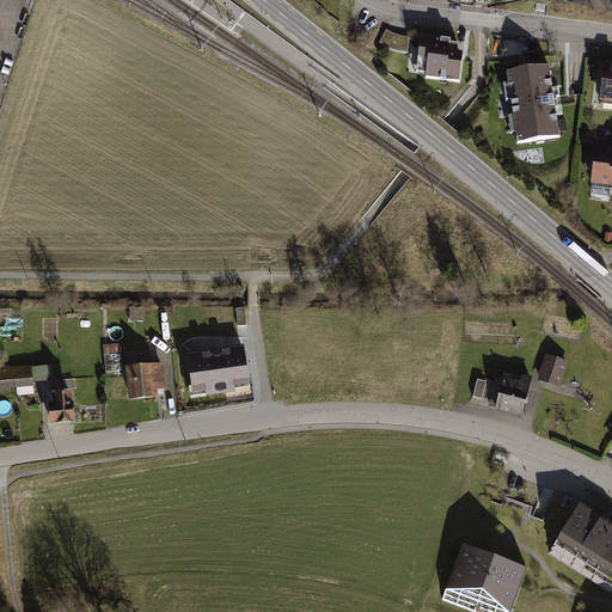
[(390,49),(405,53),(409,37),(393,34),(384,28),(377,44),(390,49)]
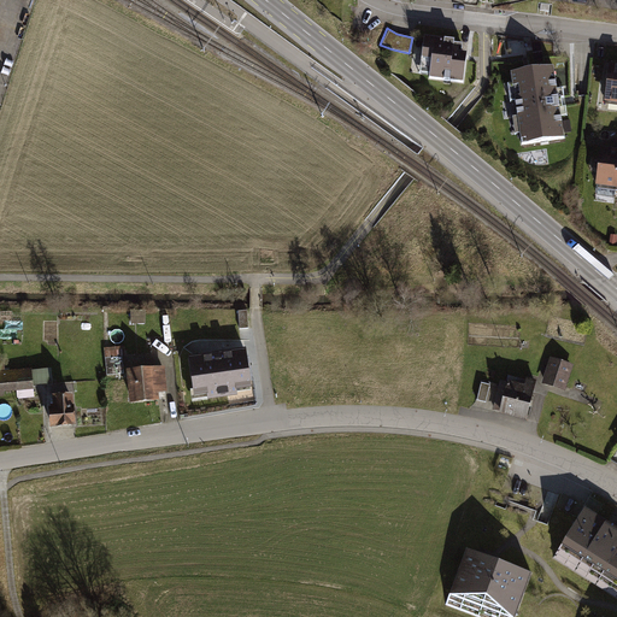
[(466,41),(423,35),(417,76),(460,82),(466,41)]
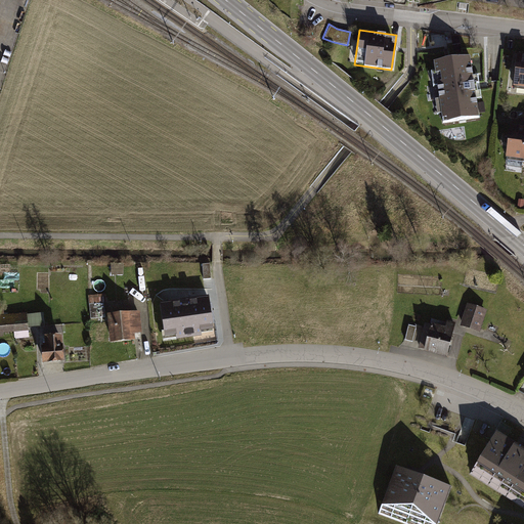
[(469,54),(432,60),(442,123),(478,117),(473,86),(469,54)]
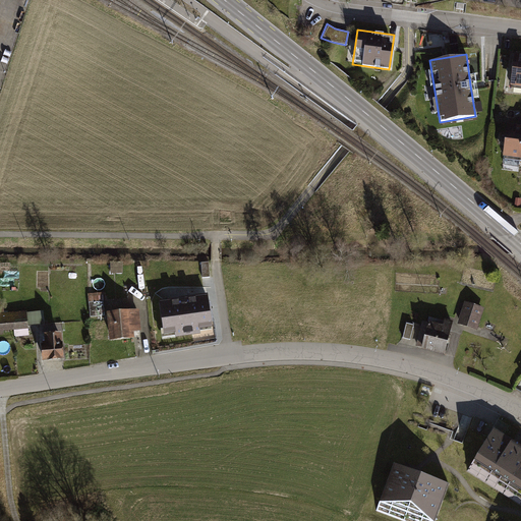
[(511,85),(520,85),(520,55),(514,54),(511,85)]
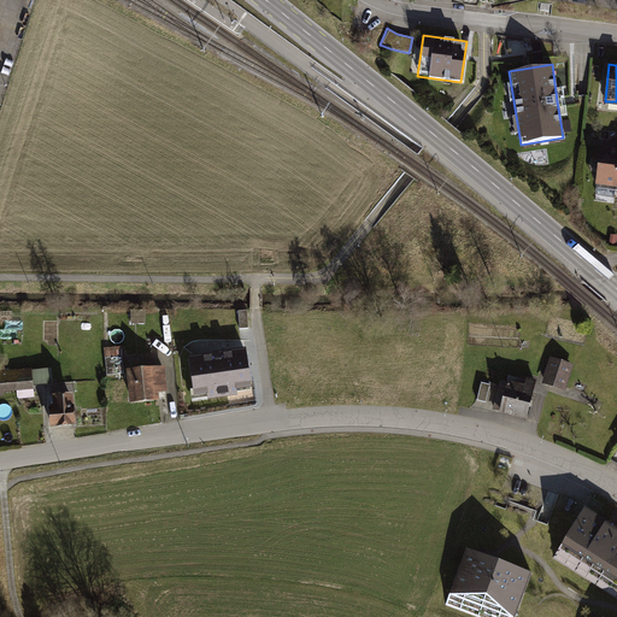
[(597,183),(615,186),(616,164),(616,148),(600,147),(597,183)]
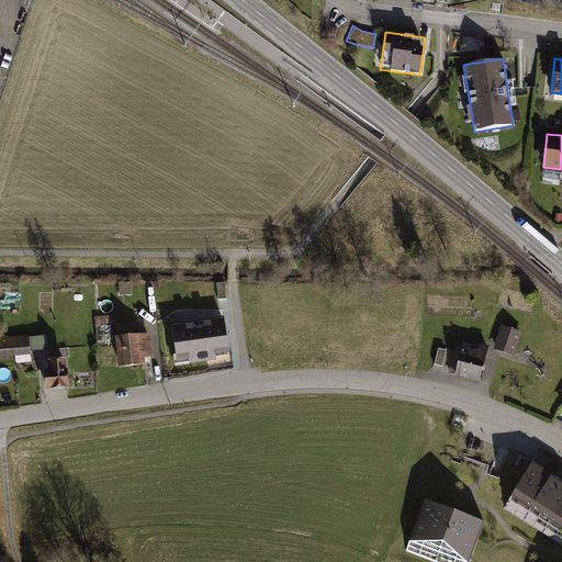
[(116,287),(116,295),(131,294),(130,285),(116,287)]
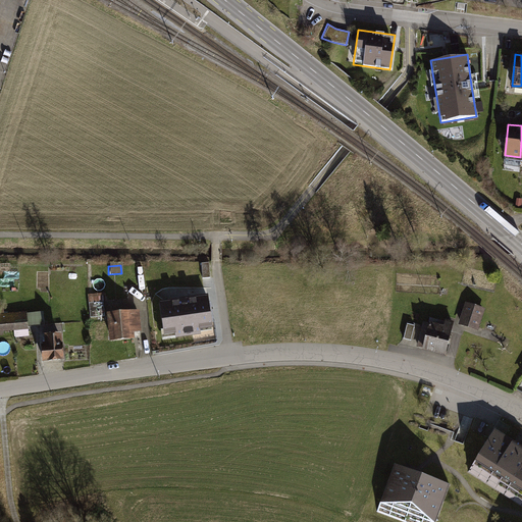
[(86,295),(87,304),(101,302),(104,302),(103,293),(86,295)]
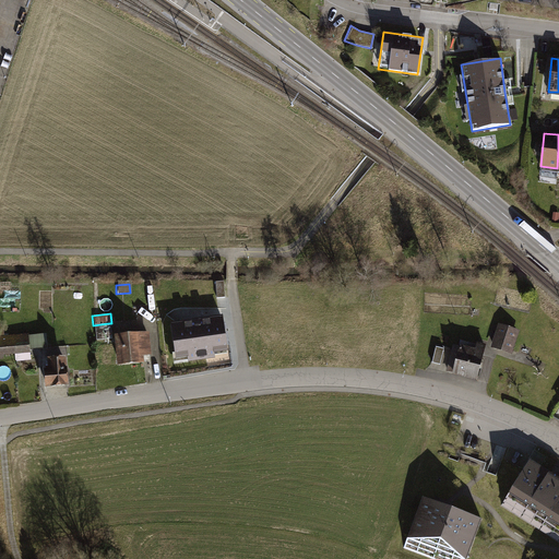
[(224,316),(171,323),(177,359),(188,358),(189,363),(215,358),(215,354),(229,352),(224,316)]
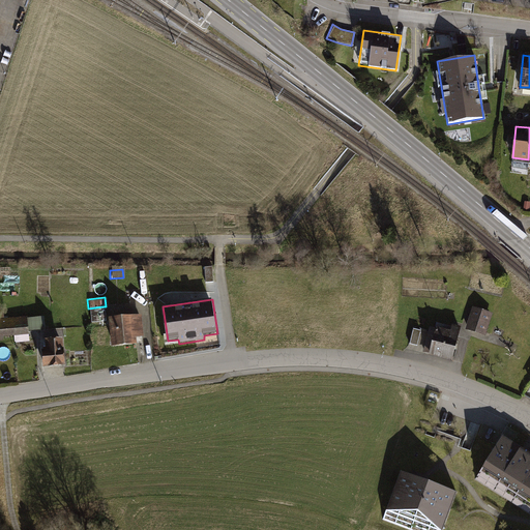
[(102,306),(88,308),(89,323),(105,322),(102,306)]
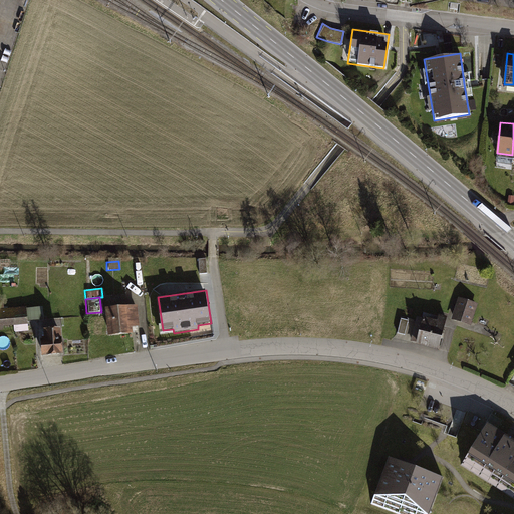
[(476,303),(457,297),(450,320),(469,325),(476,303)]
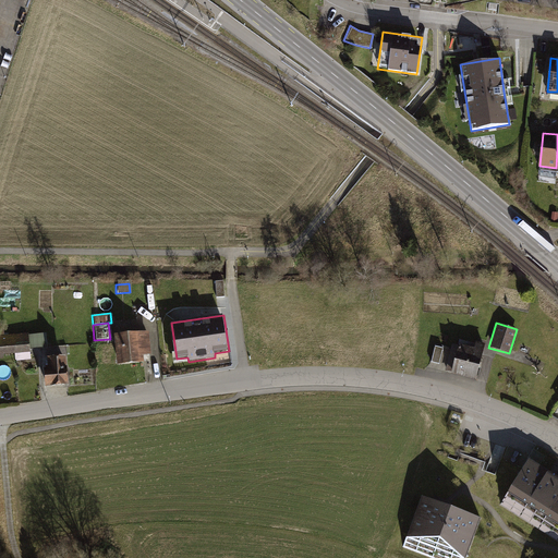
[(147,331),(112,334),(114,364),(141,362),(143,355),(149,354),(147,331)]
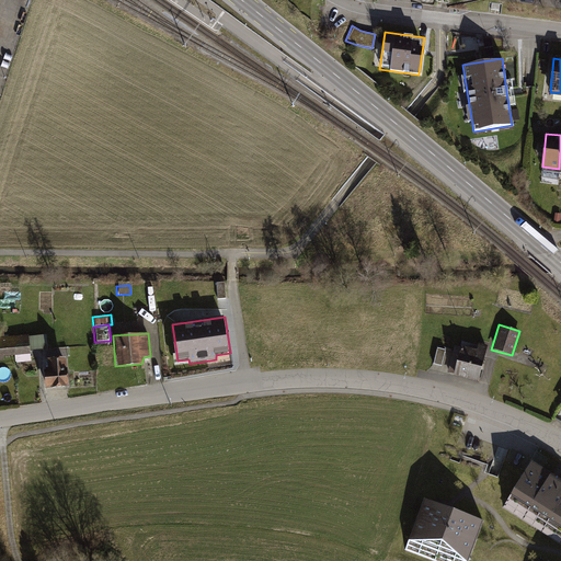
[(26,335),(0,338),(0,357),(29,354),(26,335)]
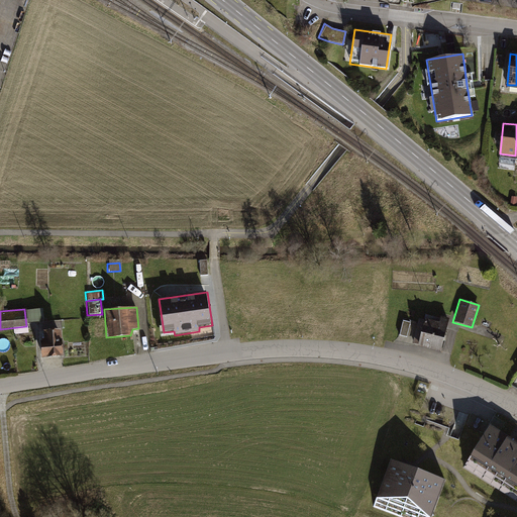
[(438,322),(424,318),(416,346),(439,353),(448,319),(440,316),(438,322)]
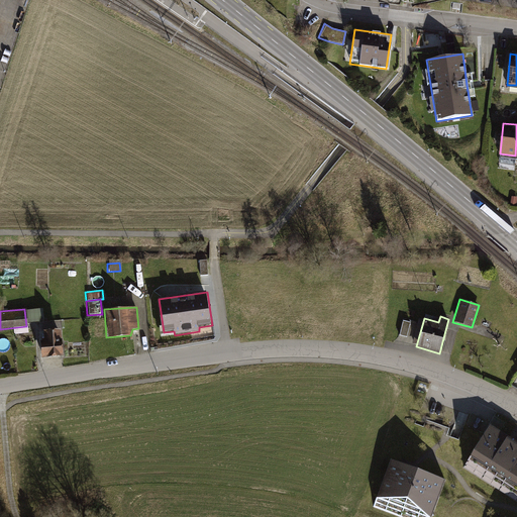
[(400,335),(407,337),(411,322),(403,320),(400,335)]
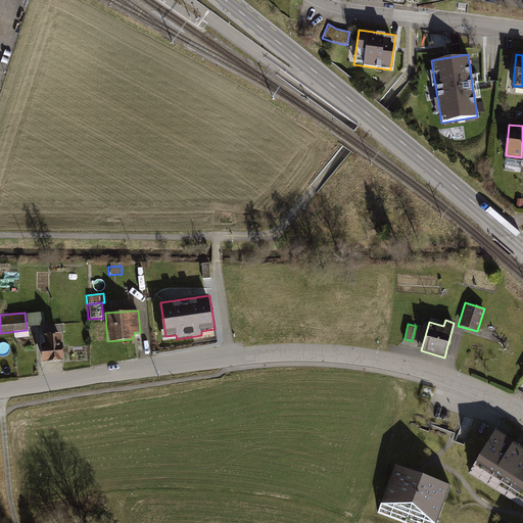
[(58,334),(43,335),(44,345),(38,345),(40,363),(61,361),(58,334)]
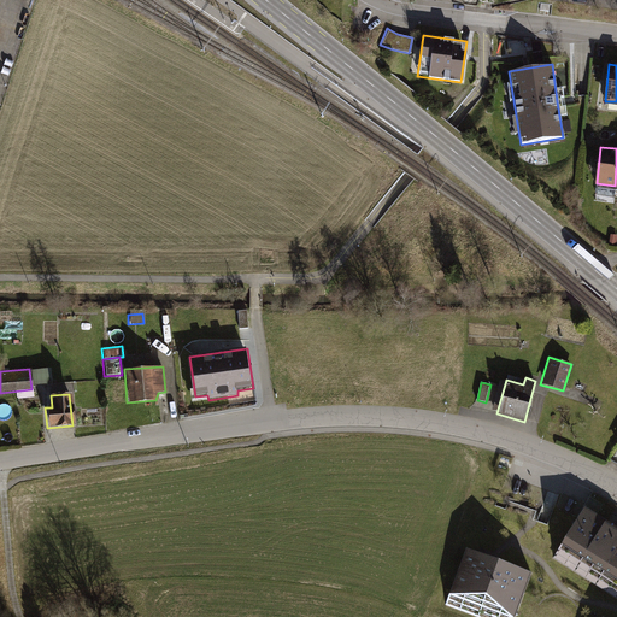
[(616,595),(616,527),(586,506),(554,556),(616,595)]
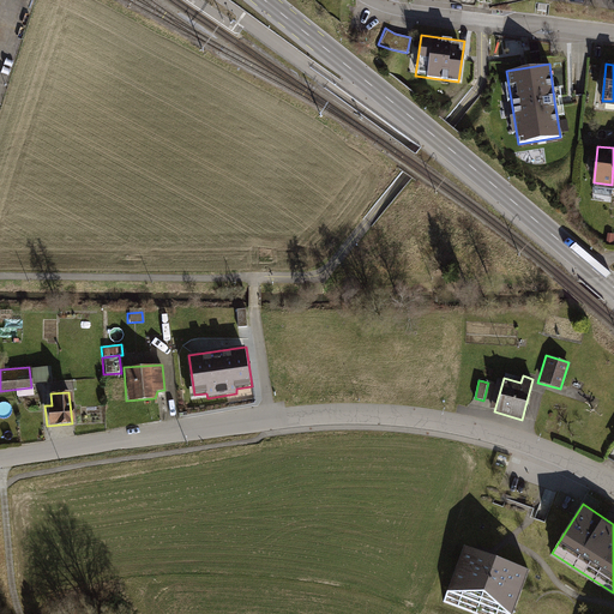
[(512,613),(528,569),(465,547),(446,601),(483,613),(512,613)]
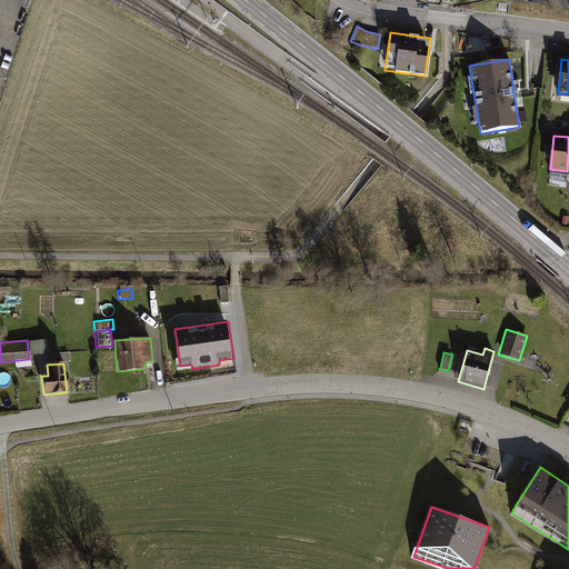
All buildings are outlined.
